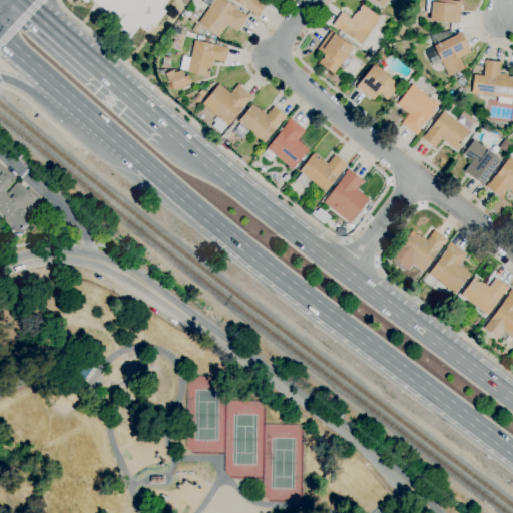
[(160,0),(130,40),(75,0),(160,0)]
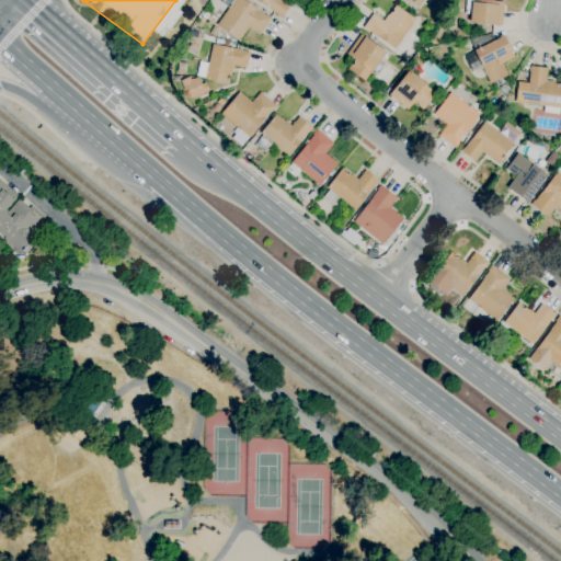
[(239,42),(216,25),(229,8),(220,1),(220,0),(243,0),(266,15),(272,19),(260,35),(249,27),(239,42)]
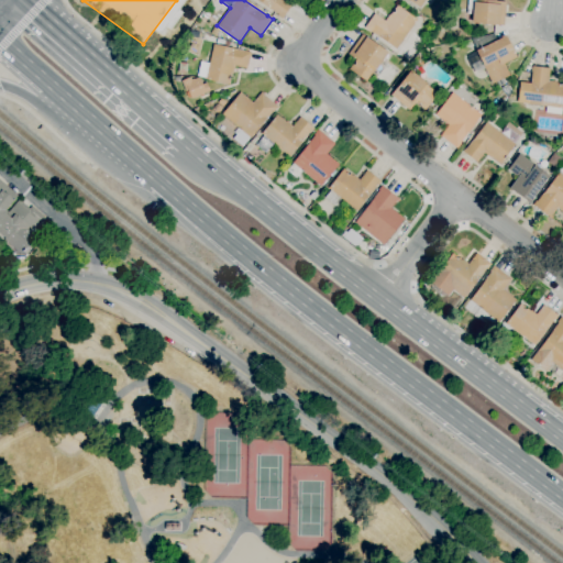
[(282,20),(277,17),(277,15),(255,0),(285,0),(291,4),(282,20)]
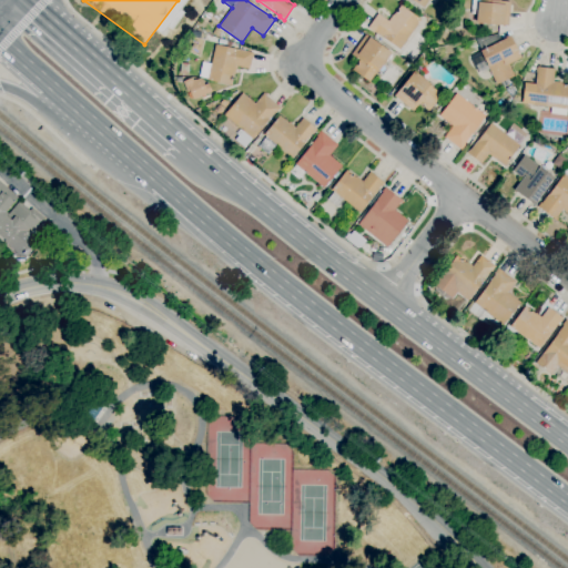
[(476,23),(476,21),(467,20),(468,14),(470,14),(470,0),(500,0),(500,1),(510,2),(508,27),(476,23)]
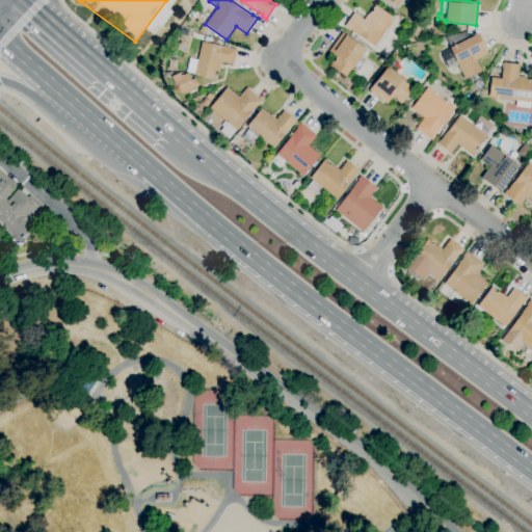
[(374,48),(344,26),(353,14),(364,20),(368,14),(368,15),(375,5),(394,19),(374,48)]
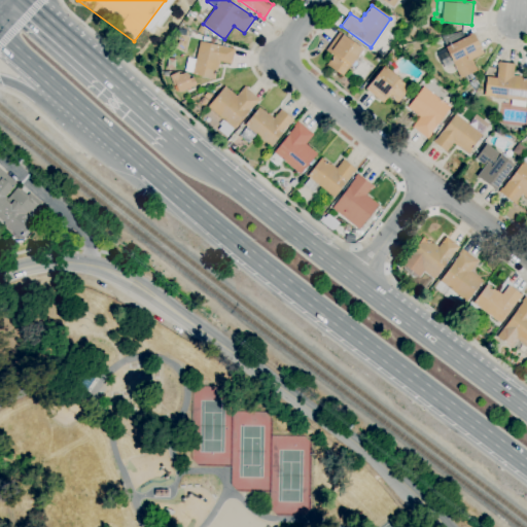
[(342,77),(326,65),(334,56),(325,50),(339,32),(343,35),(363,50),(352,66),(351,65),(342,77)]
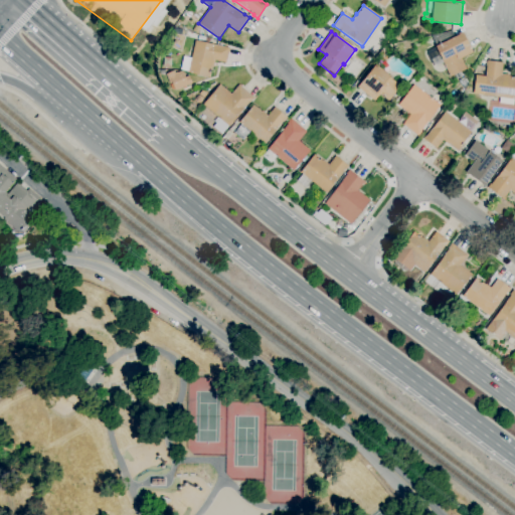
[(451,77),(443,61),(436,46),(459,35),(458,34),(462,32),(472,53),(461,58),(466,69),(451,77)]
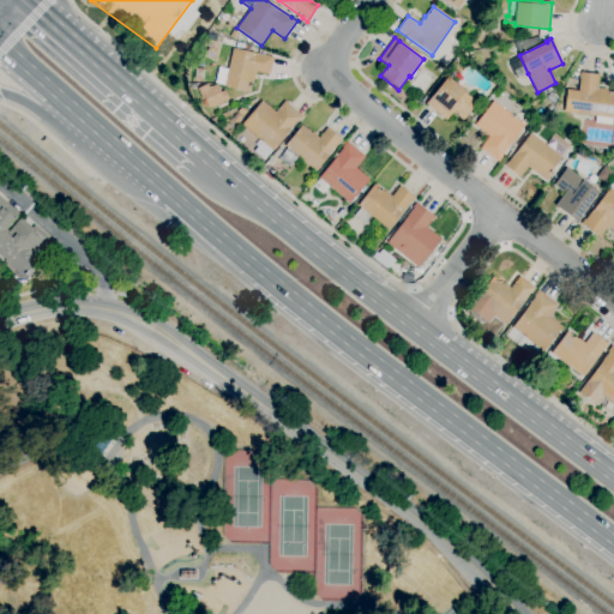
[(250,94),(223,86),(224,85),(215,83),(218,67),(228,70),(233,48),(268,56),(268,55),(274,58),(269,76),(256,73),(254,80),(253,80),(250,94)]
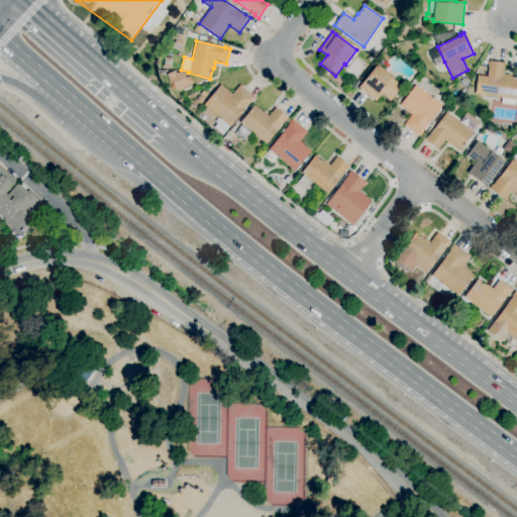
[(516,106),(500,104),(501,98),(475,95),(478,76),(487,77),(489,66),(488,66),(488,61),(505,64),(503,74),(516,76),(516,100),(516,106)]
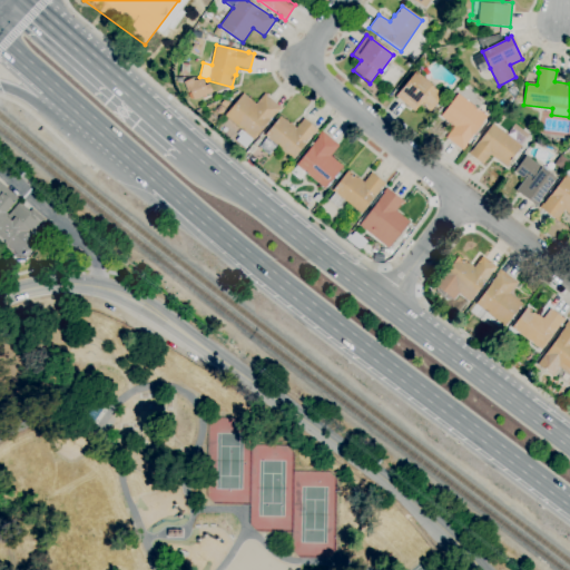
[(430,111),(421,104),(414,111),(395,96),(401,90),(415,71),(432,85),(431,86),(443,96),(430,111)]
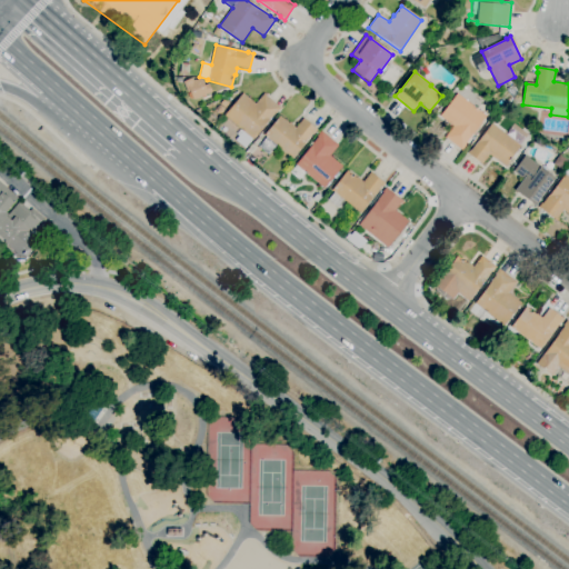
[(183,82),(190,100),(208,93),(202,76),(183,82)]
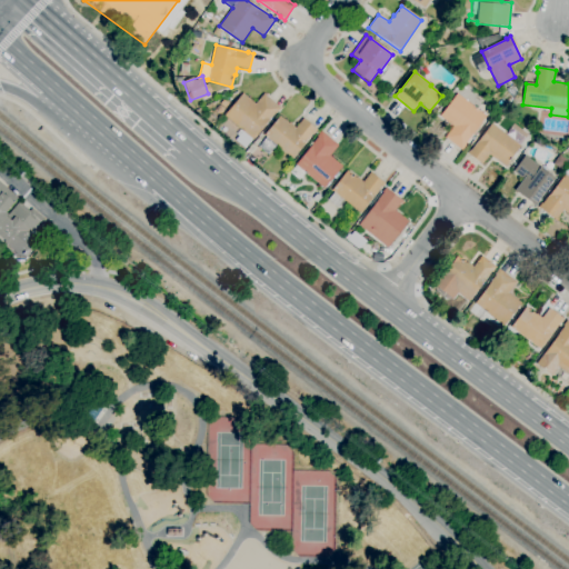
[(245,149),(235,140),(242,132),(225,116),(242,93),(255,105),(263,93),(281,109),(277,113),(276,113),(245,149)]
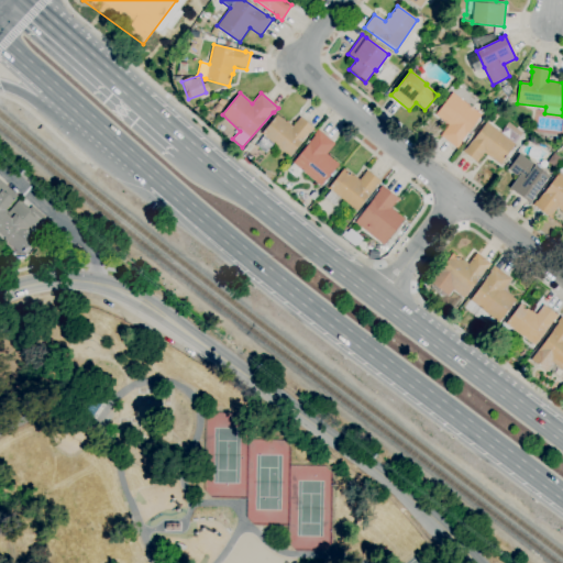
[(456,148),(440,136),(449,125),(435,116),(452,92),(472,108),(474,105),(482,111),(479,113),(482,116),(460,143),(461,144),(456,148)]
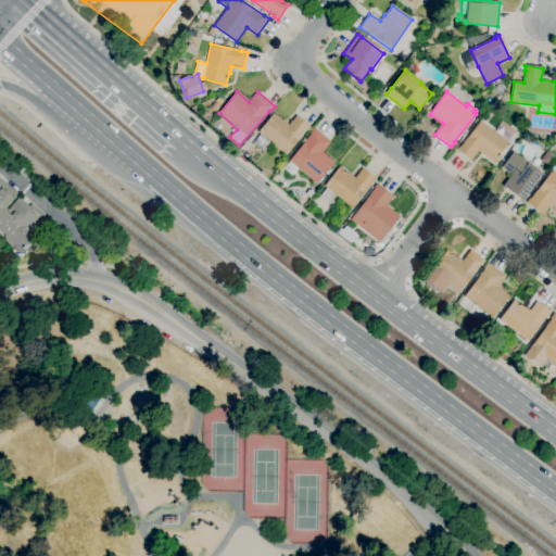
[(220,105),(215,101),(219,96),(222,98),(225,93),(229,97),(226,101),(225,100),(220,105)]
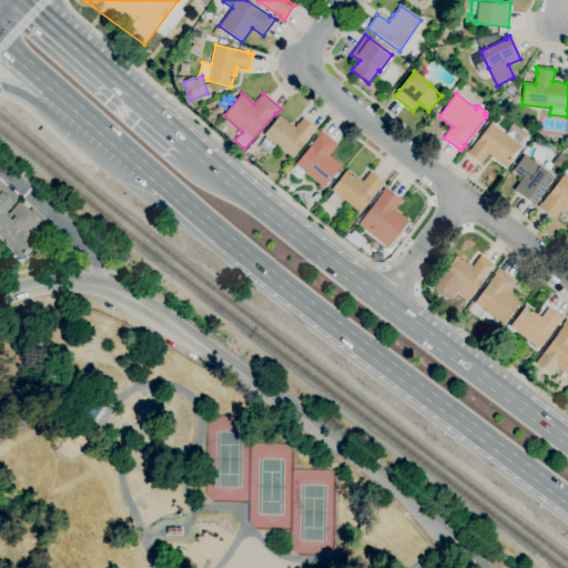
[(220,114),(214,110),(220,104),(224,109),(220,114)]
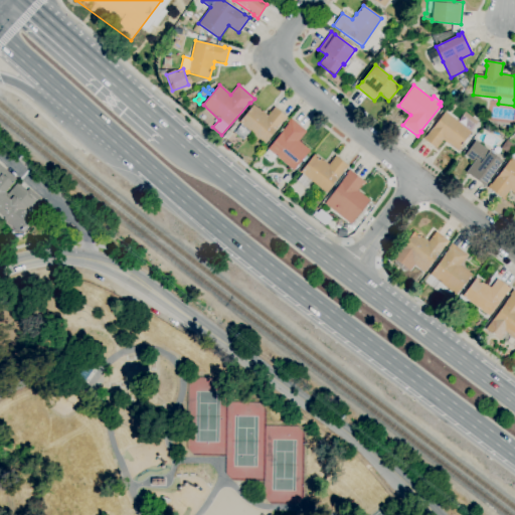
[(264,144),(249,132),(242,141),(233,133),(240,125),(238,123),(253,105),(262,112),(263,111),(268,116),(275,107),(287,118),(284,122),(283,121),(264,144)]
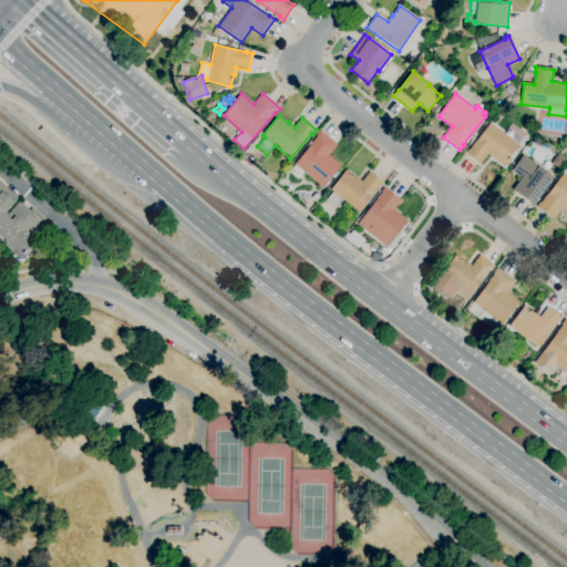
[(504,165),(494,157),(494,158),(487,154),(480,164),(466,153),(470,148),(470,150),(490,123),(518,145),(504,165)]
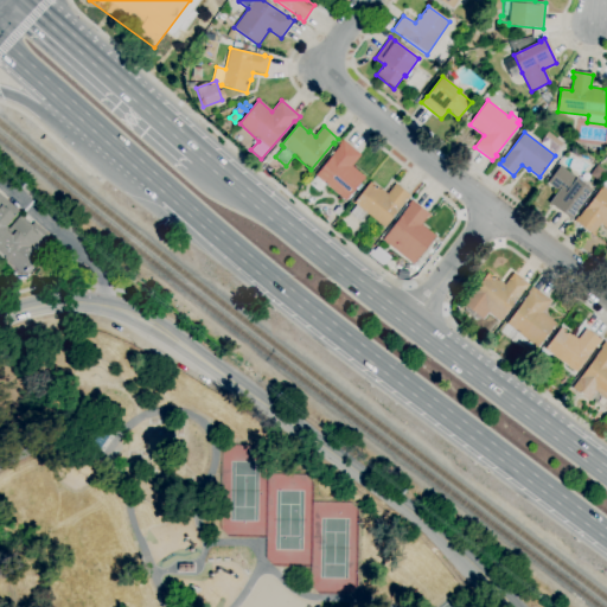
[(345,202),(325,185),(319,192),(310,185),(315,177),(315,176),(331,158),(328,155),(332,152),(333,153),(339,146),(338,146),(343,140),(360,155),(351,166),(365,178),(345,202)]
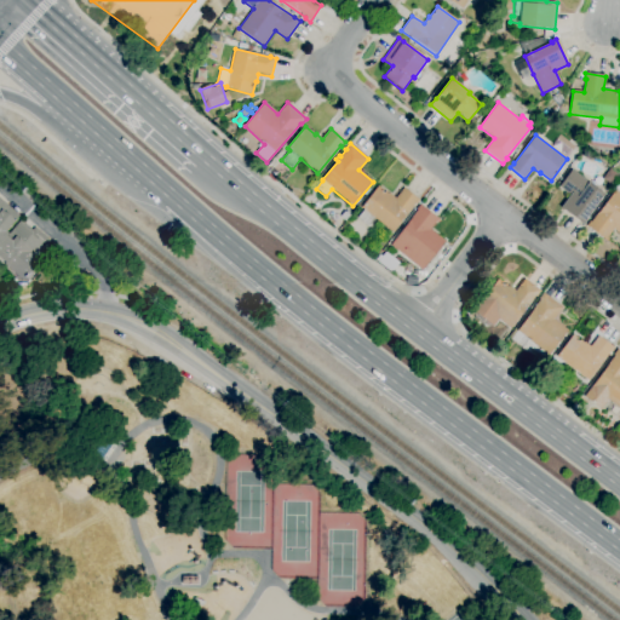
[(583,225),(561,207),(570,195),(558,187),(572,170),(589,183),(604,195),(585,219),(586,220),(583,225)]
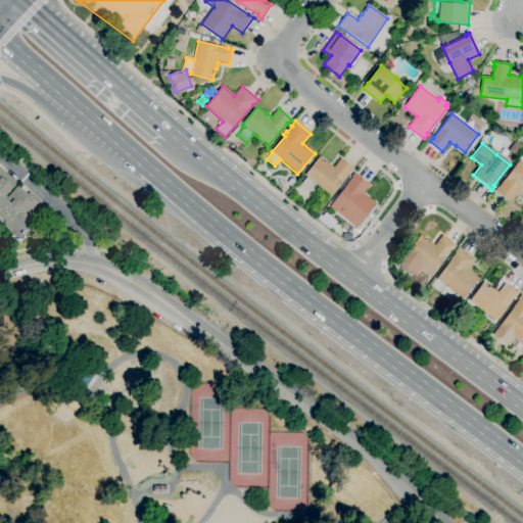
[(516,156),(508,151),(514,143),(522,148),(516,156)]
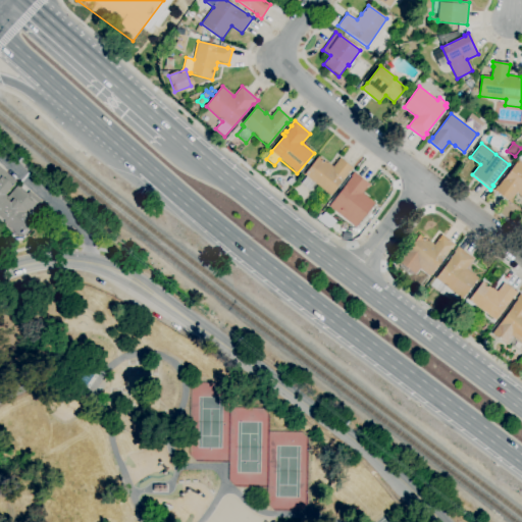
[(330,196),(316,185),(313,188),(312,187),(309,191),(301,184),(306,176),(304,175),(318,156),(327,163),(327,162),(333,167),(340,158),(353,168),(350,172),(349,172),(330,196)]
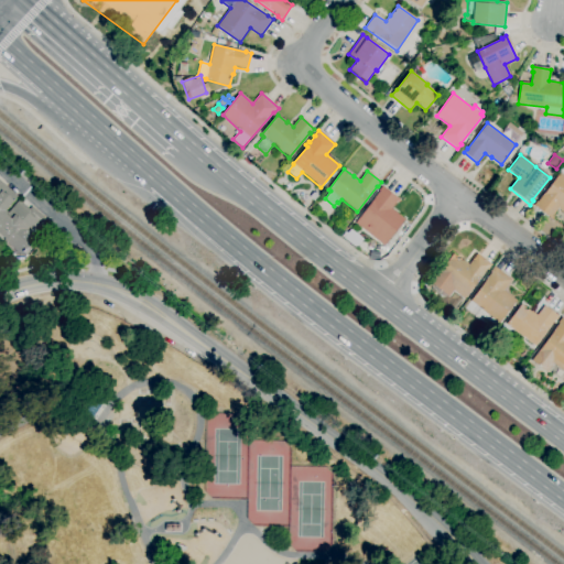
[(552,219),(533,205),(537,202),(538,202),(560,173),(563,176),(563,213),(559,208),(552,216),(554,218),(552,219)]
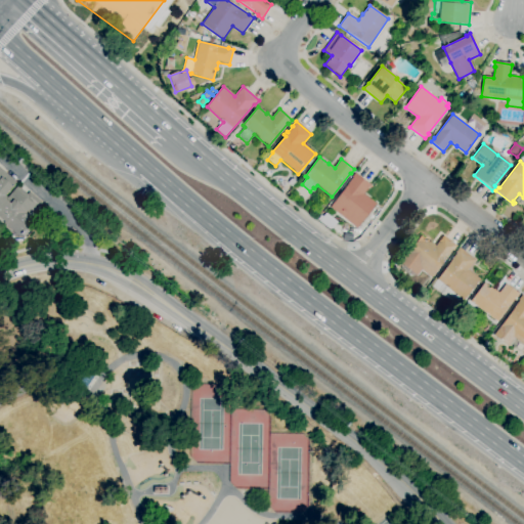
[(19,237),(3,223),(6,220),(0,214),(0,167),(15,182),(2,197),(5,199),(17,186),(27,194),(30,192),(41,203),(31,215),(27,212),(26,213),(35,221),(19,237)]
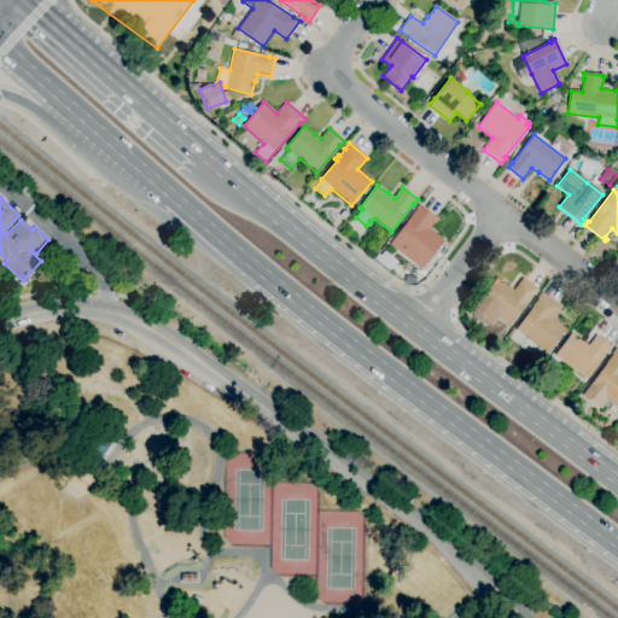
[(420,269),(389,245),(410,217),(409,217),(417,209),(415,209),(419,204),(438,220),(437,222),(435,221),(429,228),(443,240),(420,269)]
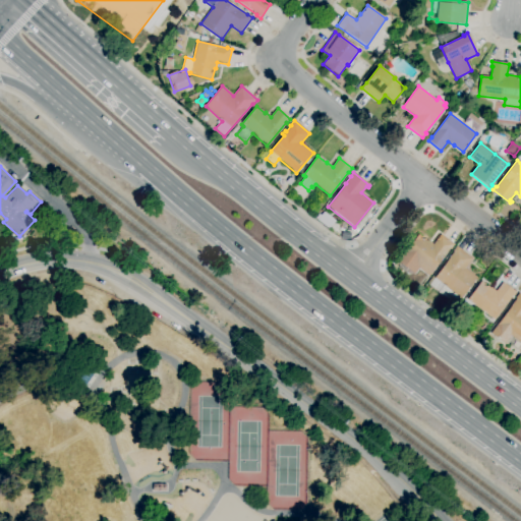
[(290,186),(286,182),(289,178),(290,178),(292,177),(294,179),(293,180),(294,181),(290,186)]
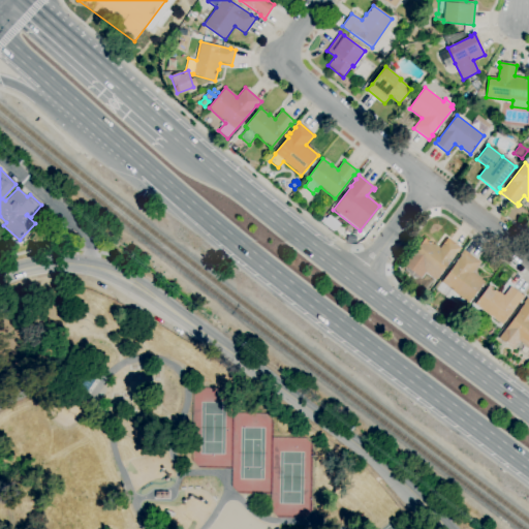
[(334,234),(322,223),(329,215),(341,225),(334,234)]
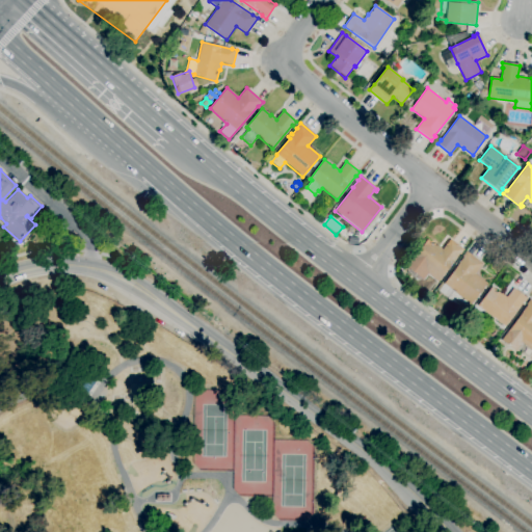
[(437,283),(427,274),(424,280),(418,275),(415,278),(406,272),(409,269),(406,267),(428,238),(442,249),(446,244),(450,239),(463,249),(460,255),(459,255),(437,283)]
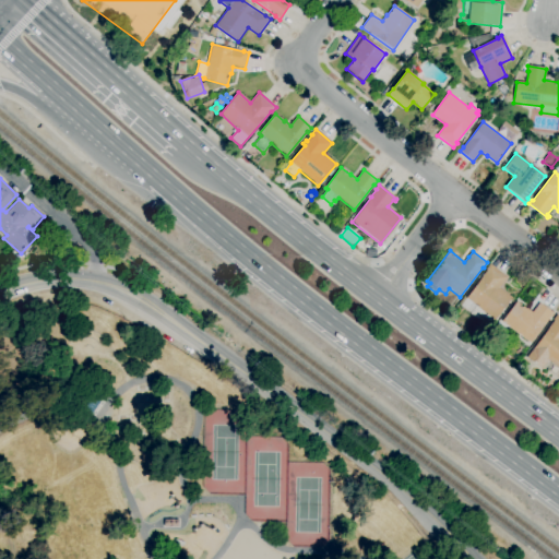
[(489,322),(478,313),(475,318),(460,307),(480,278),(487,270),(486,270),(489,264),(507,277),(499,288),(512,298),(495,321),(492,319),(489,322)]
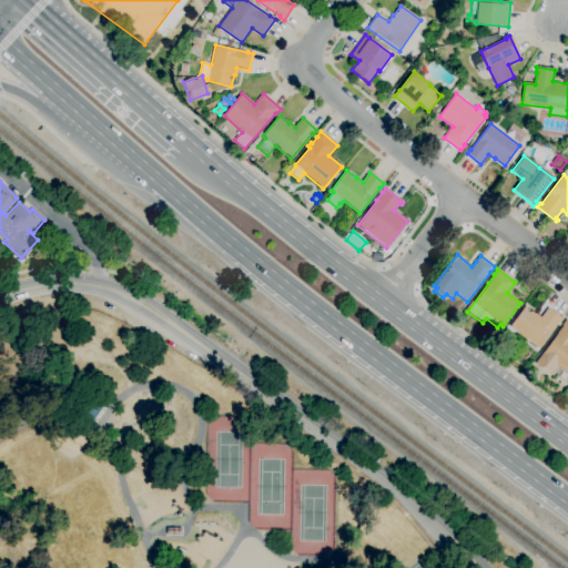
[(539,348),(509,326),(525,306),(535,314),(535,313),(540,317),(548,307),(563,318),(559,323),(539,348)]
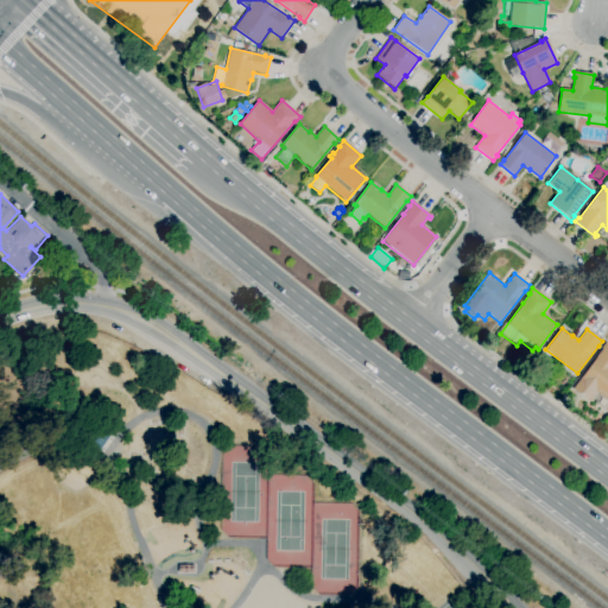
[(607,404),(606,407),(599,403),(603,398),(596,392),(589,401),(572,390),(602,349),(601,348),(606,342),(607,343),(607,404)]
